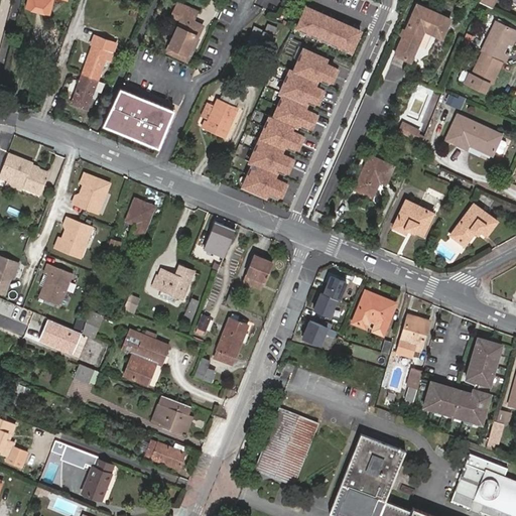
[(28,0),(27,6),(49,12),(51,0),(28,0)]
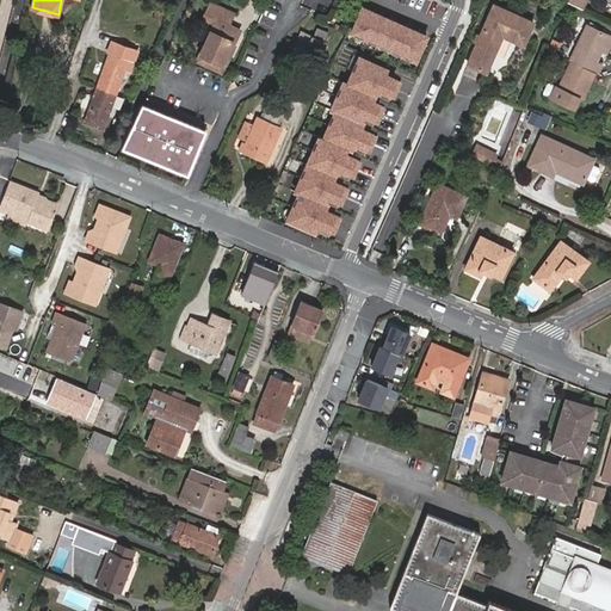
[(217,19),(198,60),(222,71),(240,30),(230,25),(236,13),(211,0),(205,12),(217,19)]
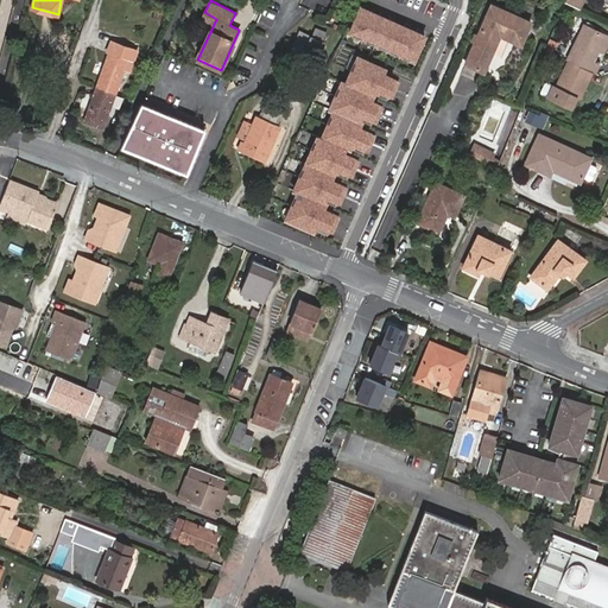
[(576,13),(583,0),(565,0),(562,6),(576,13)]
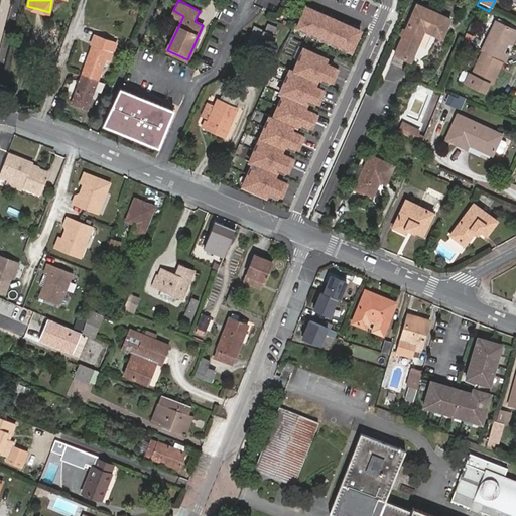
[(363,30),(305,4),(294,28),(352,53),(363,30)]
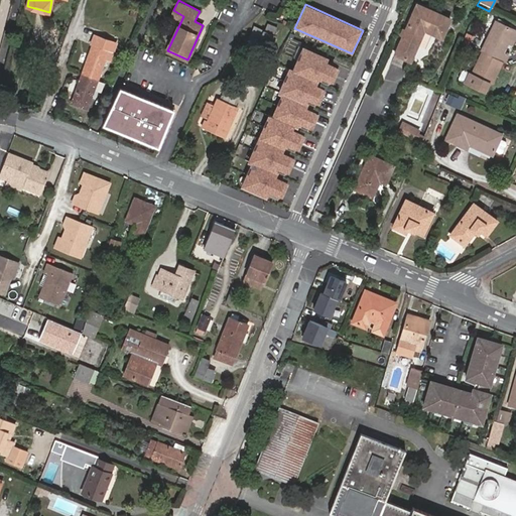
[(221,23),(230,25),(234,8),(225,5),(221,23)]
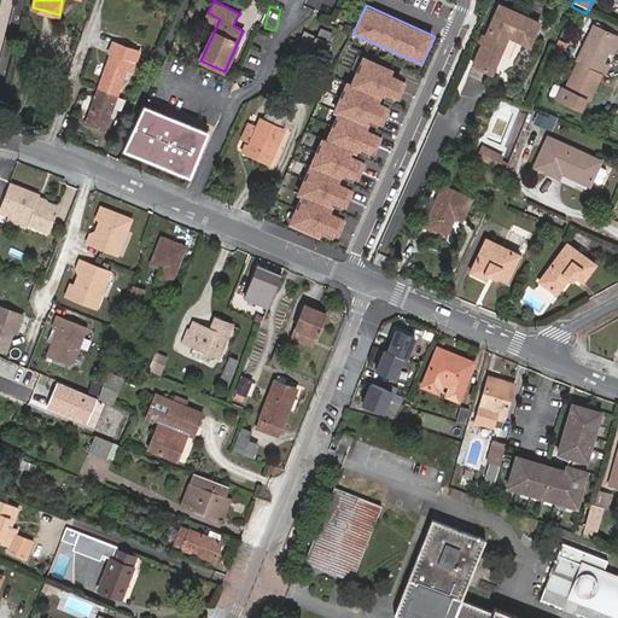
[(477,60),(495,69),(509,36),(530,47),(541,24),(501,6),(477,60)]
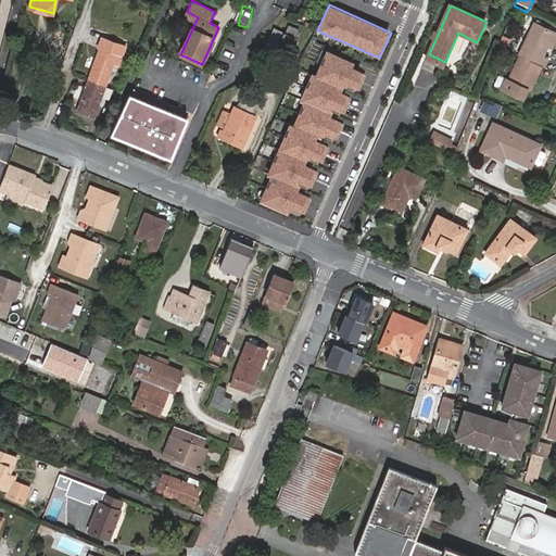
[(532,24),(516,55),(517,57),(538,66),(541,68),(544,60),(539,57),(544,47),(551,34),(532,24)]
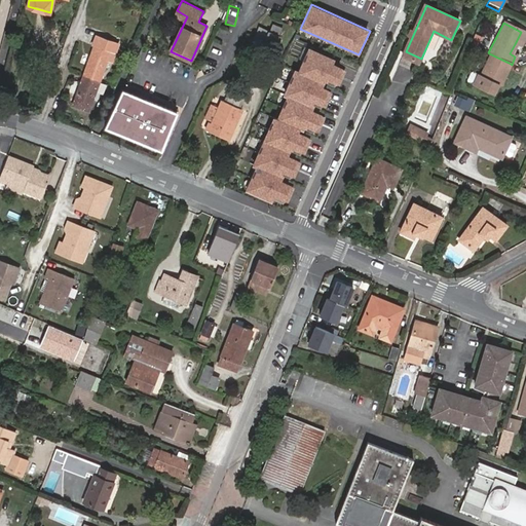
[(266,40),(278,46),(282,37),(270,32),(266,40)]
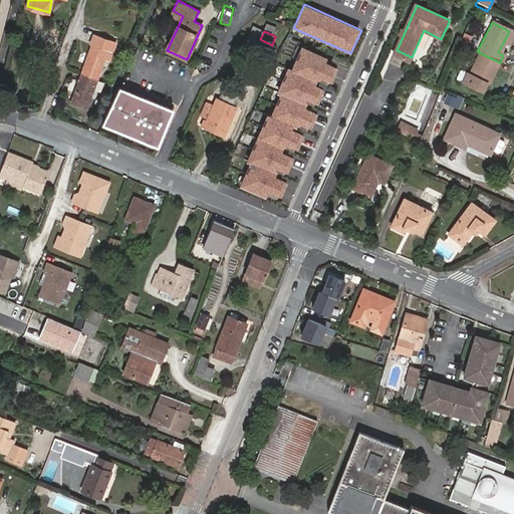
[(509,31),(503,43),(507,45),(513,32),(509,31)]
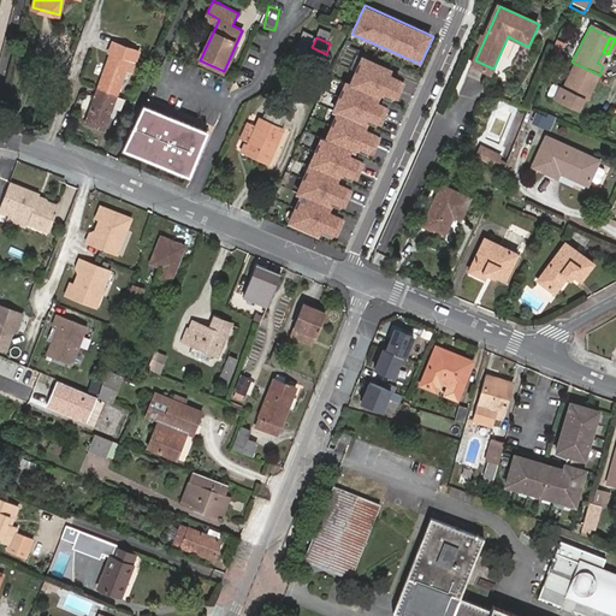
[(107,51),(111,53),(99,88),(116,94),(126,66),(132,67),(138,47),(113,39),(107,51)]
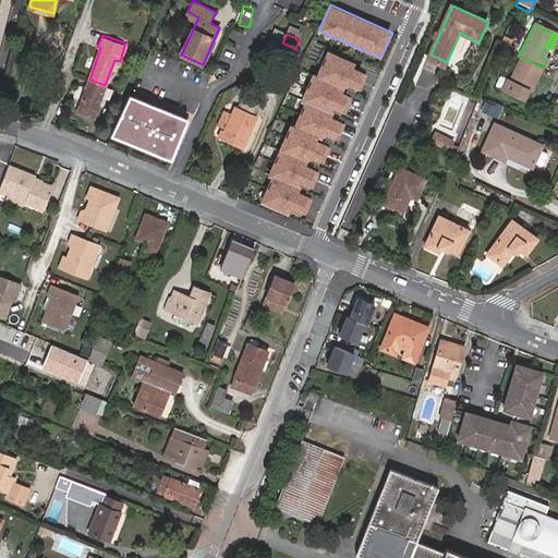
[(356,62),(327,49),(316,74),(312,73),(300,101),(303,104),(294,124),(289,122),(265,178),(269,180),(258,203),(302,222),(370,74),(352,67),(356,62)]
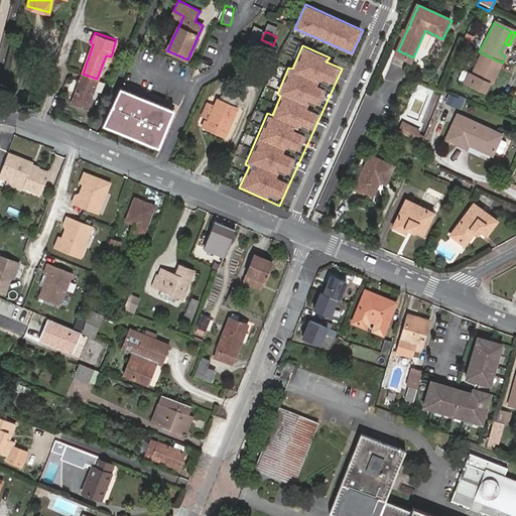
[(412,60),(413,57),(398,50),(396,53),(412,60)]
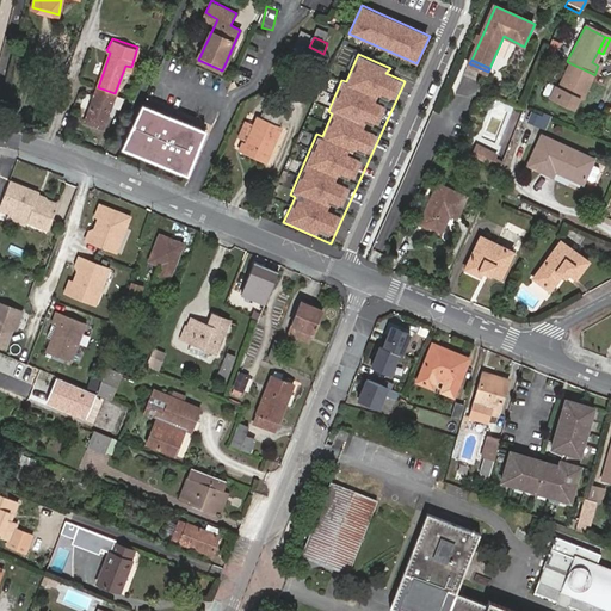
[(578,99),(591,73),(568,62),(555,87),(551,86),(545,99),(567,110),(574,98),(578,99)]
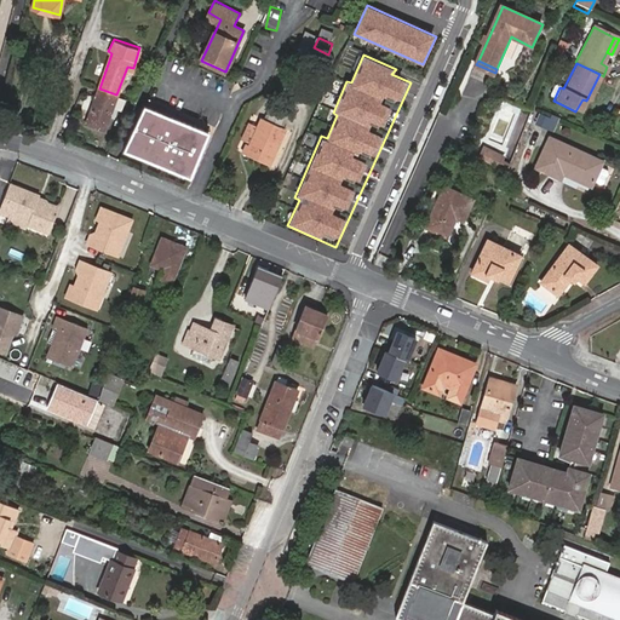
[(242,85),(253,75),(253,74),(239,73),(235,75),(242,85)]
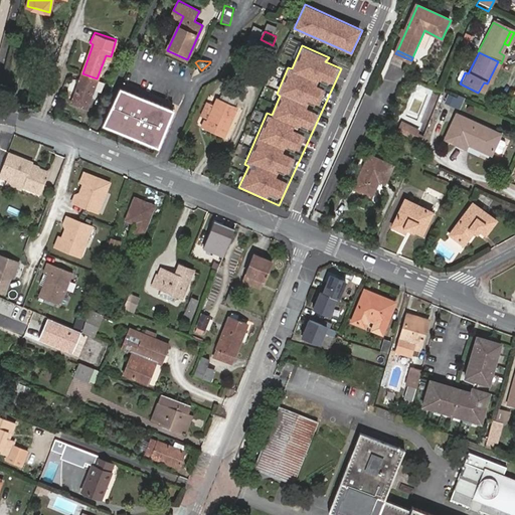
[(456,81),(460,83),(465,72),(460,70),(457,71),(454,78),(456,81)]
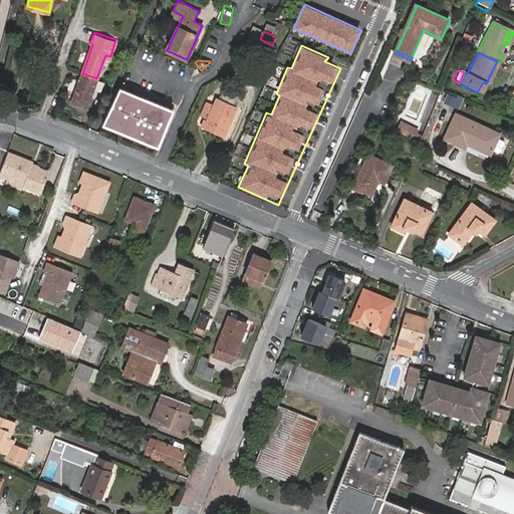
[(86,107),(96,78),(82,73),(72,102),(86,107)]
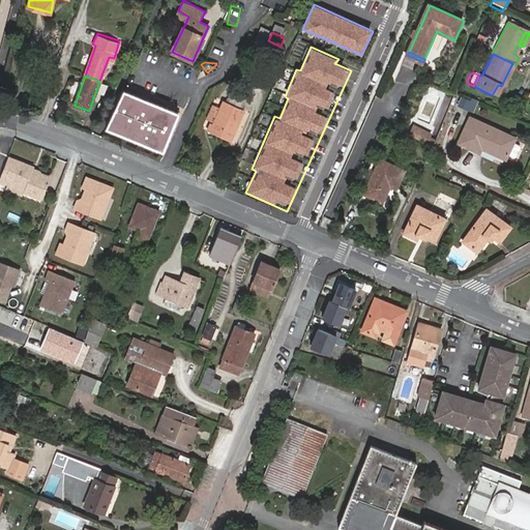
[(233,88),(227,102),(240,109),(246,94),(233,88)]
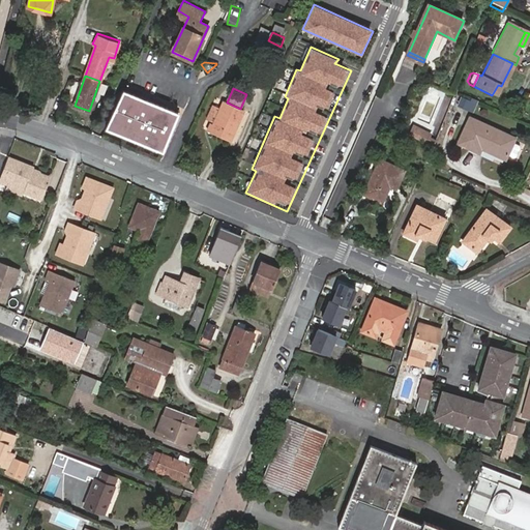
[(180,112),(122,90),(105,127),(163,149),(180,112)]
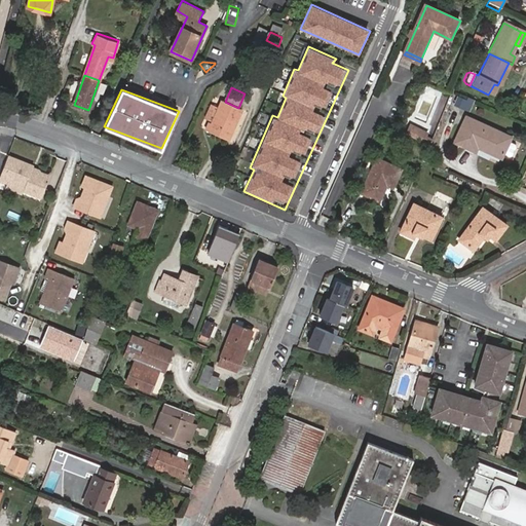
[(452,105),(472,113),(477,100),(458,91),(452,105)]
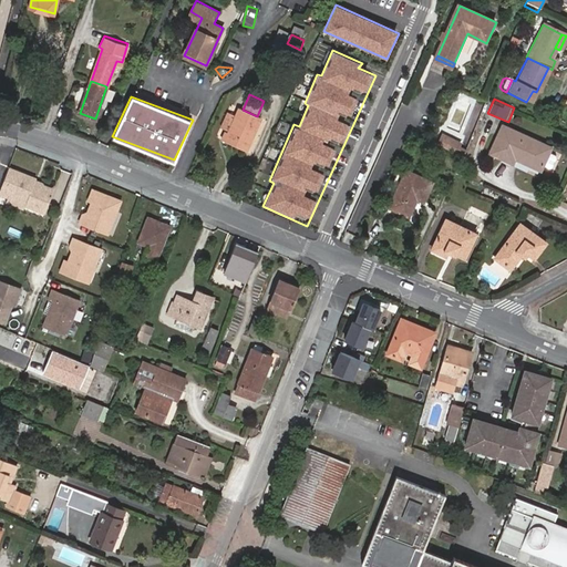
[(257,116),(243,110),(239,109),(228,133),(226,132),(223,140),(246,150),(260,117),(257,116)]
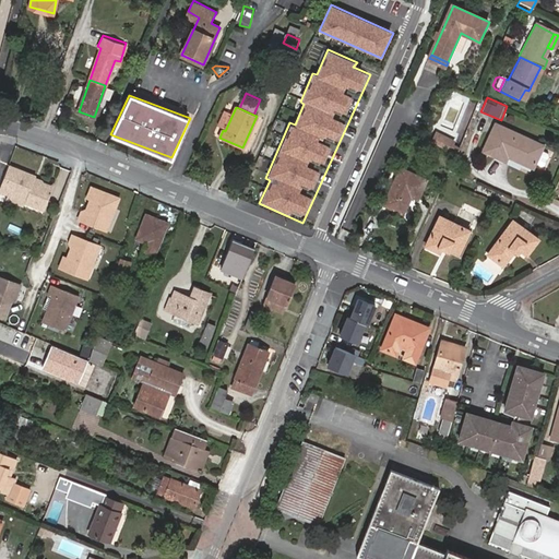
[(543,145),(497,123),(483,152),(506,162),(508,157),(533,168),(540,150),(543,145)]
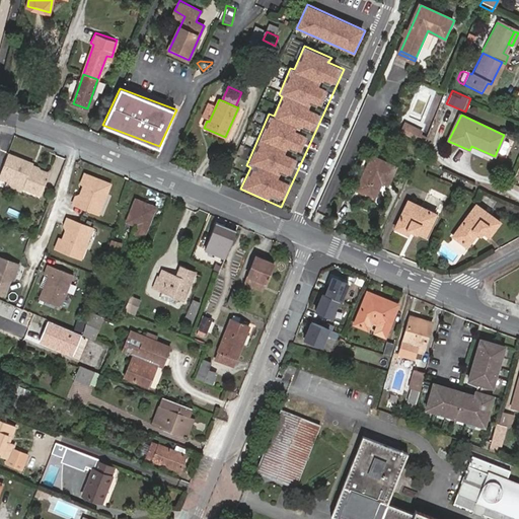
[(403,122),(400,133),(419,139),(423,127),(403,122)]
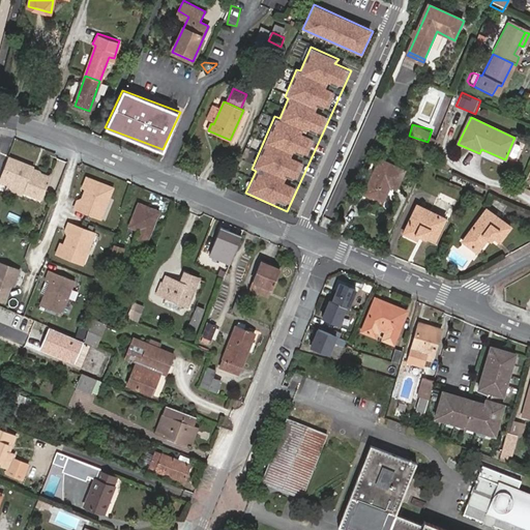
[(516,155),(520,147),(520,145),(512,142),(507,153),(513,156),(516,155)]
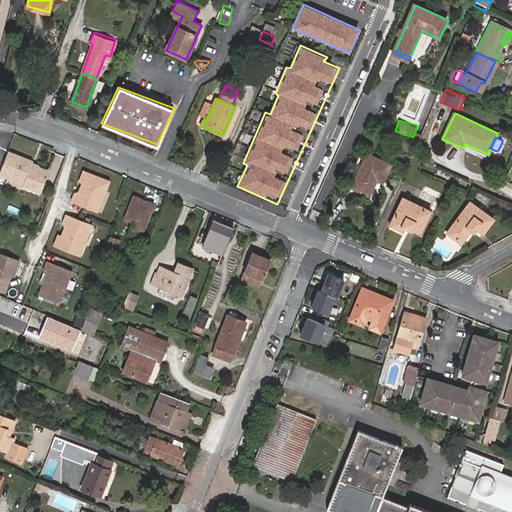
[(31,163),(6,153),(0,169),(0,177),(7,180),(8,177),(23,183),(22,187),(40,194),(47,174),(35,169),(33,170),(29,169),(31,164),(31,163)]
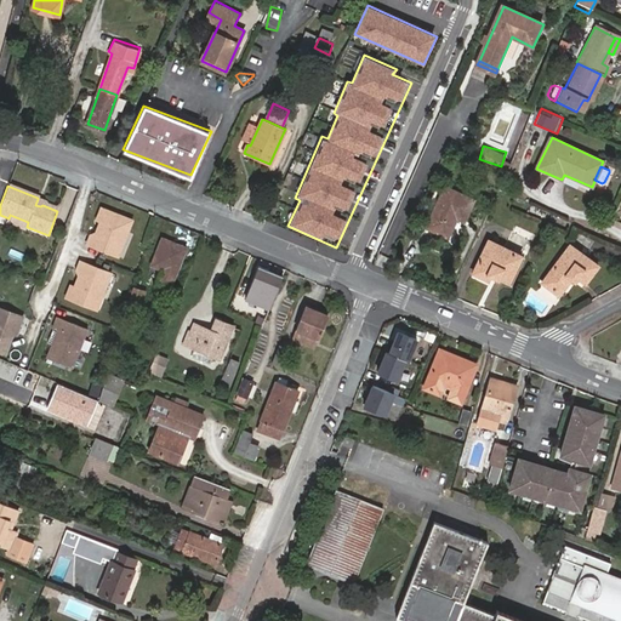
[(473,199),(445,187),(427,227),(448,235),(457,218),(463,221),(473,199)]
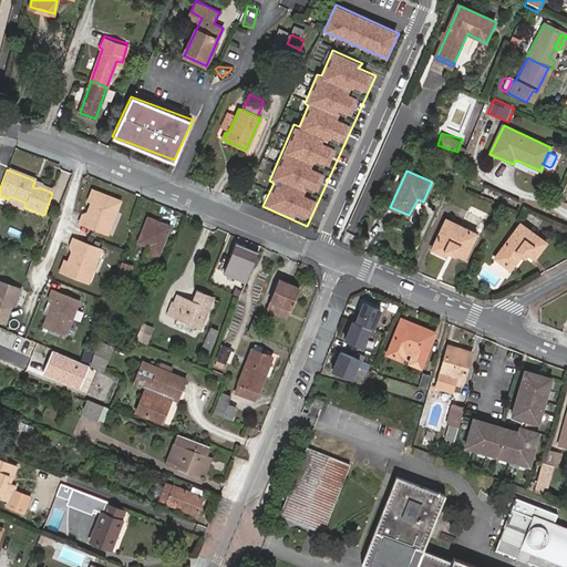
[(53,189),(34,182),(32,187),(37,188),(39,187),(52,193),(53,189)]
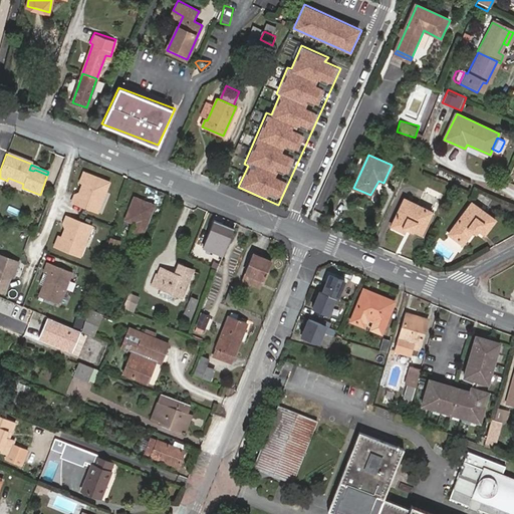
[(109,182),(85,172),(82,182),(84,187),(83,190),(74,194),(71,202),(97,212),(101,202),(99,198),(101,193),(105,192),(109,182)]
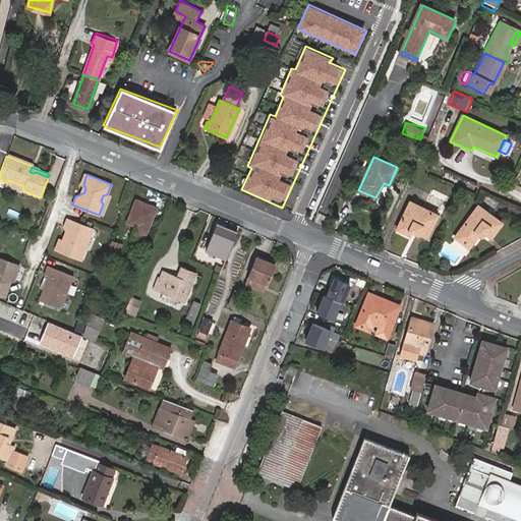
[(132,234),(143,239),(155,207),(136,198),(127,222),(135,225),(132,234)]
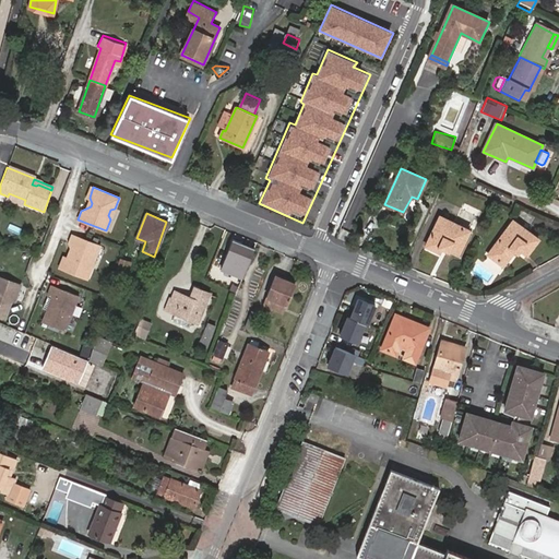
[(441,245),(450,249),(460,253),(470,230),(440,217),(427,246),(438,251),(440,247),(441,245)]
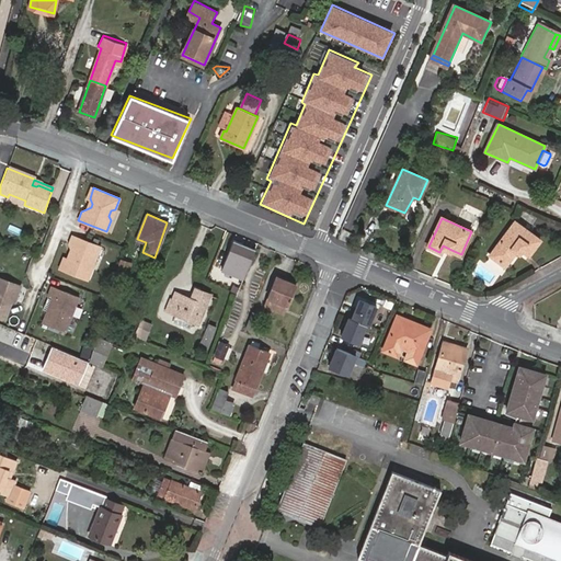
[(518,248),(523,250),(529,254),(540,239),(514,220),(491,255),(506,266),(516,252),(518,248)]
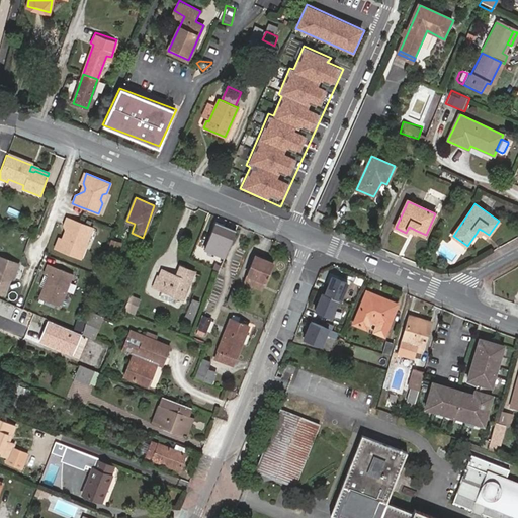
[(92,228),(67,217),(63,225),(67,234),(66,237),(60,239),(57,248),(80,258),(84,248),(82,243),(84,239),(88,237),(92,228)]
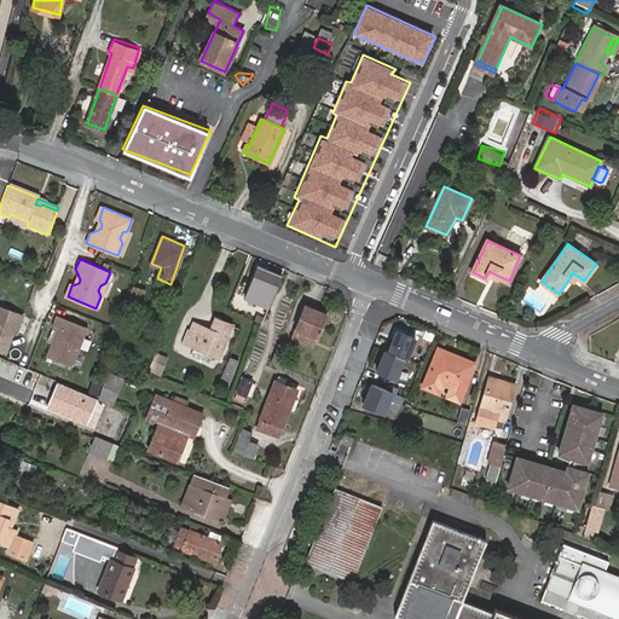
[(256,267),(243,299),(267,308),(281,277),(266,271),(256,267)]
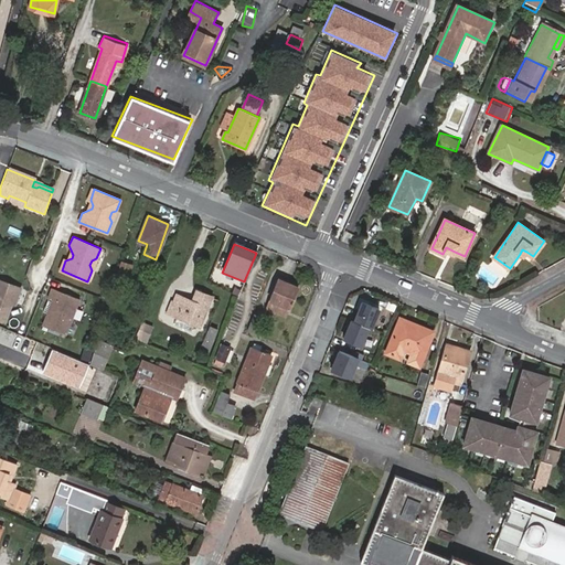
[(121,259),(116,278),(128,281),(134,264),(121,259)]
